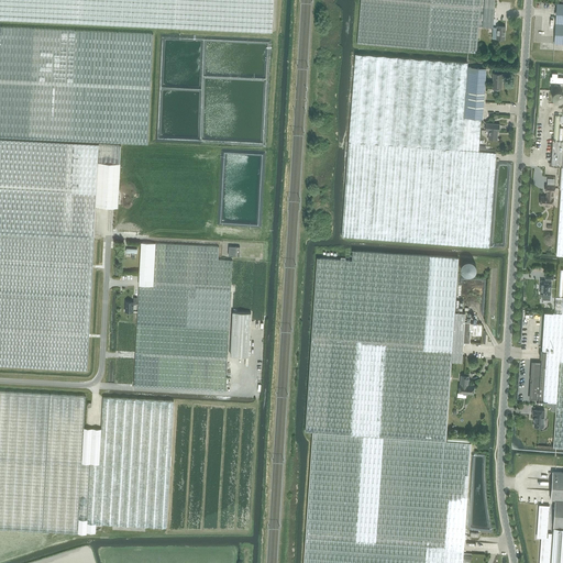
[(0,0),(0,19),(272,32),(273,0),(0,0)]
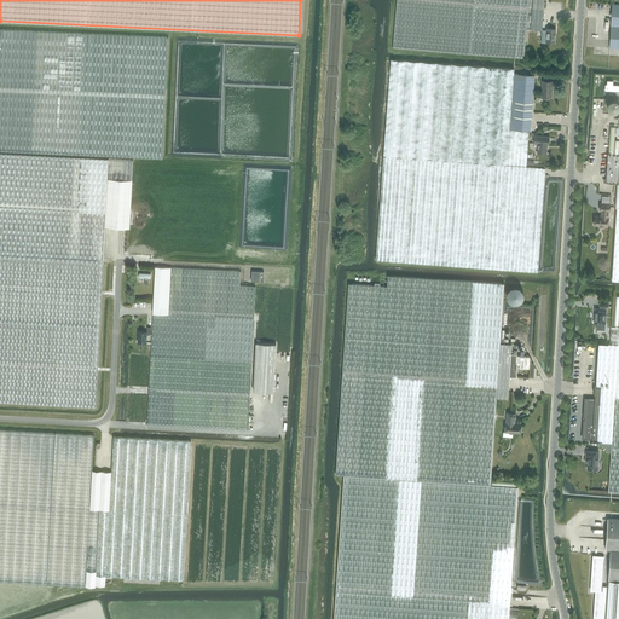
[(395,0),(393,47),(525,58),(527,29),(541,30),(544,0),(395,0)]
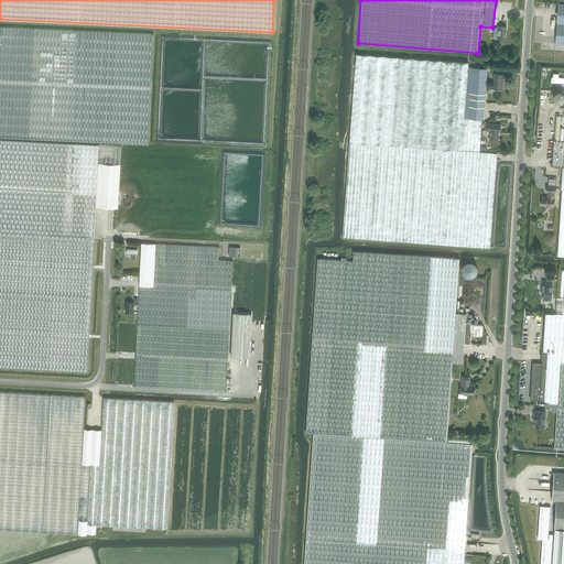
[(0,137),(71,141),(148,145),(153,34),(75,30),(0,26),(0,137)]
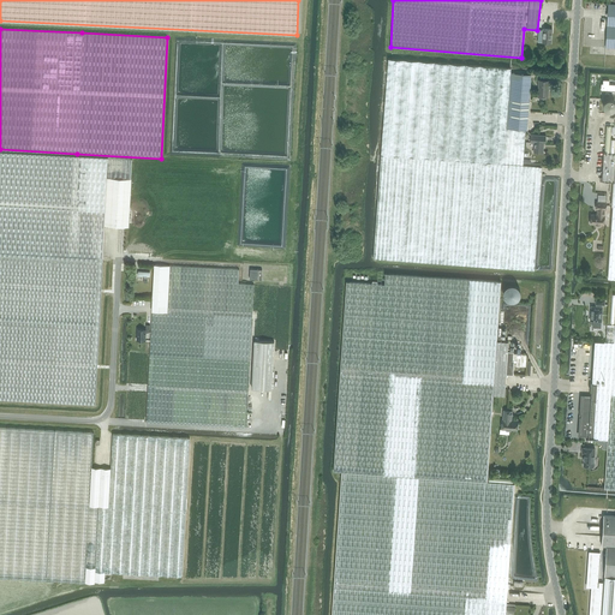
[(538,30),(538,42),(542,42),(551,43),(553,29),(543,29),(543,30),(538,30)]
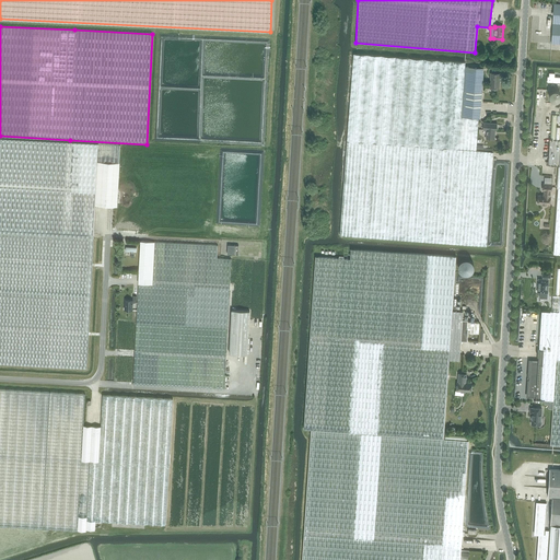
[(341,236),(487,247),(493,154),(477,153),(479,113),(480,102),(483,69),(465,67),(465,62),(395,57),(353,54),(341,209),(339,236),(341,236)]
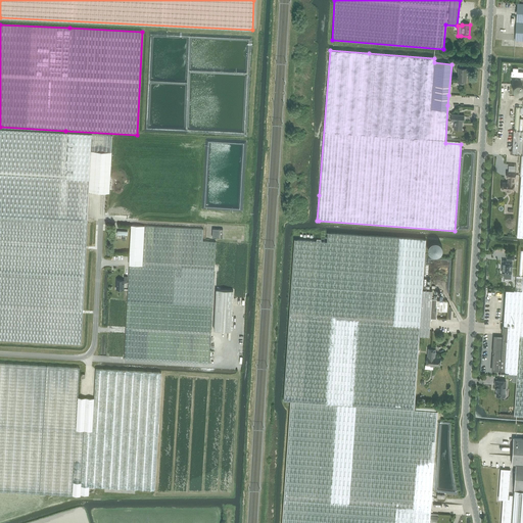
[(457,82),(460,82),(466,83),(467,68),(459,67),(458,68),(457,82)]
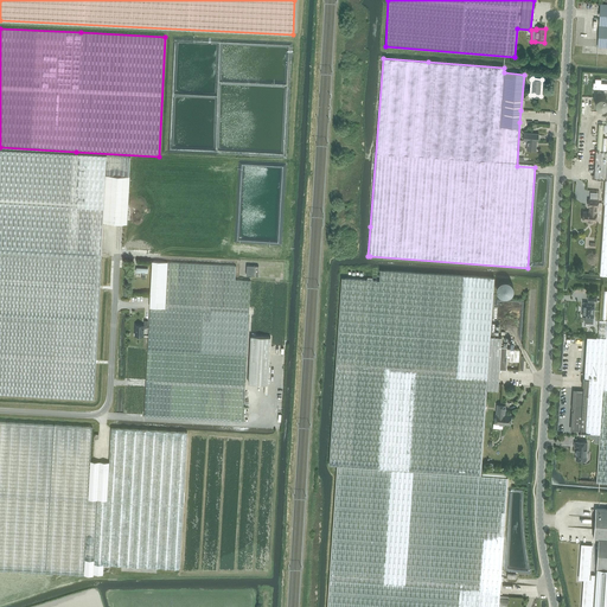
[(592,89),(606,89),(606,83),(600,83),(600,80),(594,78),(594,83),(593,83),(592,89)]
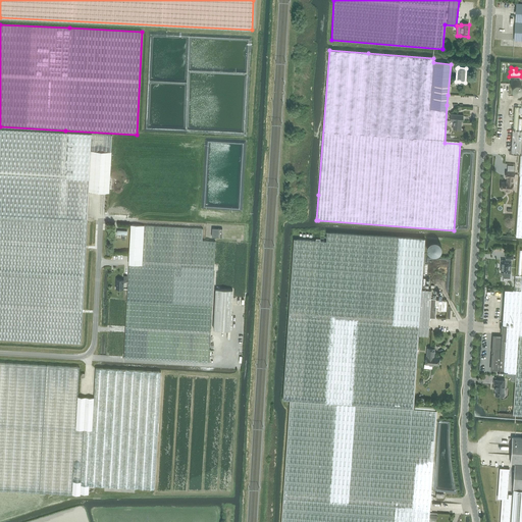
[(462,121),(463,117),(463,115),(450,114),(450,121),(453,121),(453,129),(461,129),(461,121),(462,121)]
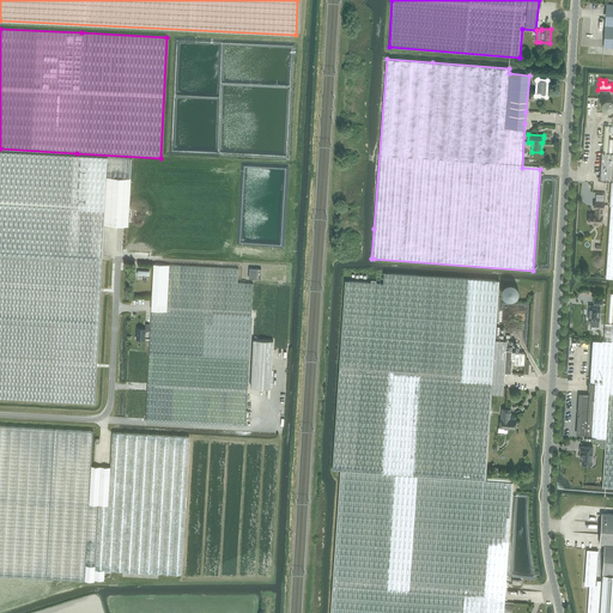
[(107,178),(131,178),(132,158),(0,151),(0,254),(29,256),(102,260),(103,260),(104,226),(105,208),(107,178)]
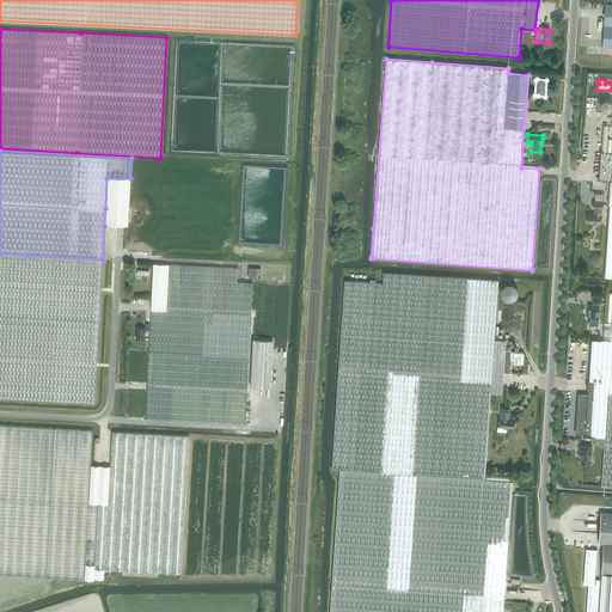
[(599,179),(611,181),(605,276),(611,276),(611,153),(601,153),(599,179)]
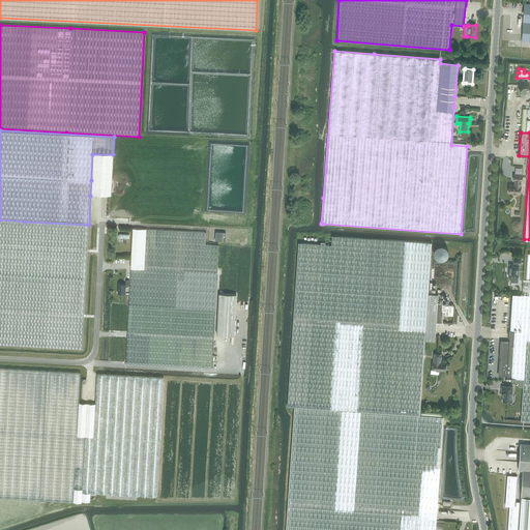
[(113,154),(92,154),(91,180),(90,196),(111,197),(112,181),(113,158),(113,154)]
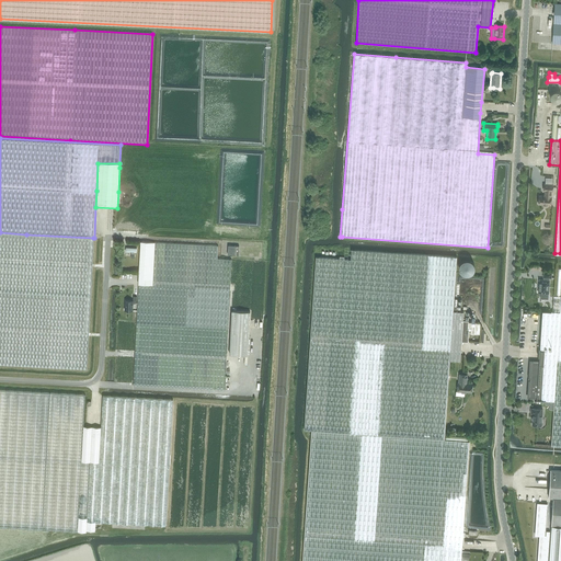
[(545,184),(544,191),(545,191),(545,196),(539,195),(538,204),(551,205),(551,196),(551,192),(552,192),(553,185),(545,184)]
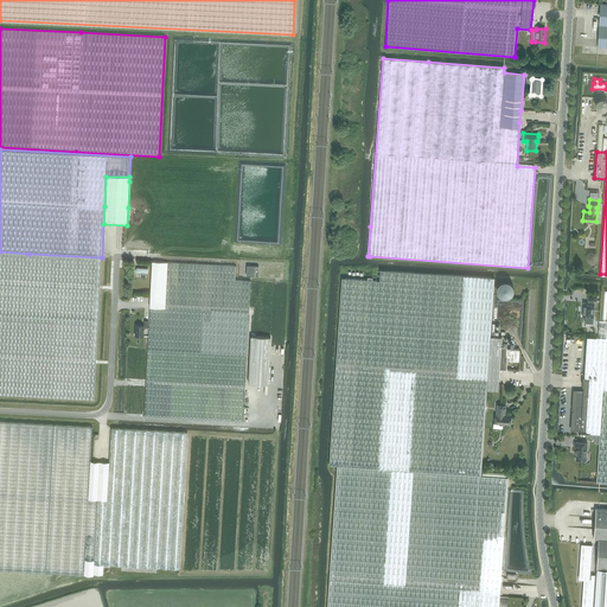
[(101,257),(0,251),(0,397),(52,401),(59,401),(75,402),(94,403),(97,342),(100,282),(101,270),(101,257)]
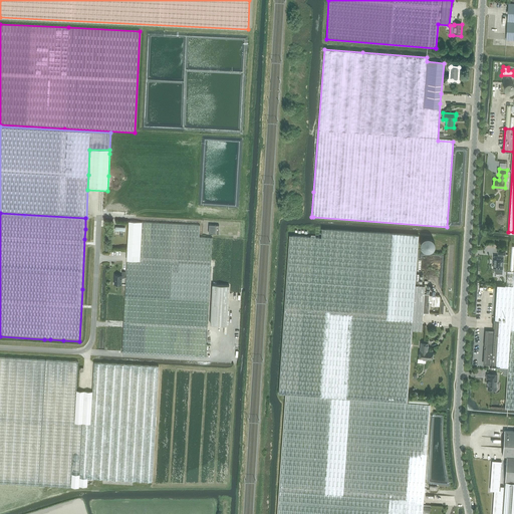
[(126,261),(121,351),(121,353),(205,357),(210,282),(212,238),(199,237),(199,226),(130,222),(126,261)]
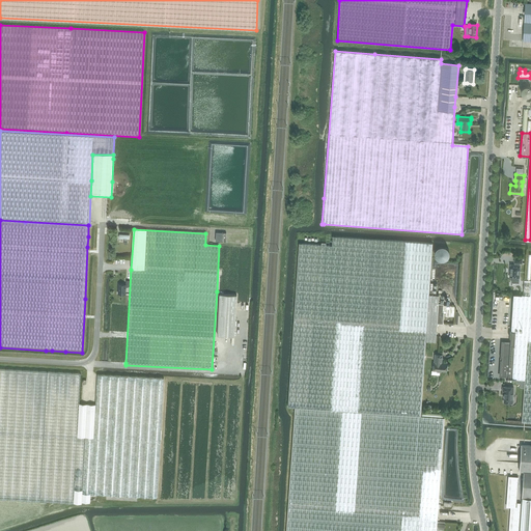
[(216,231),(216,242),(226,242),(226,232),(216,231)]
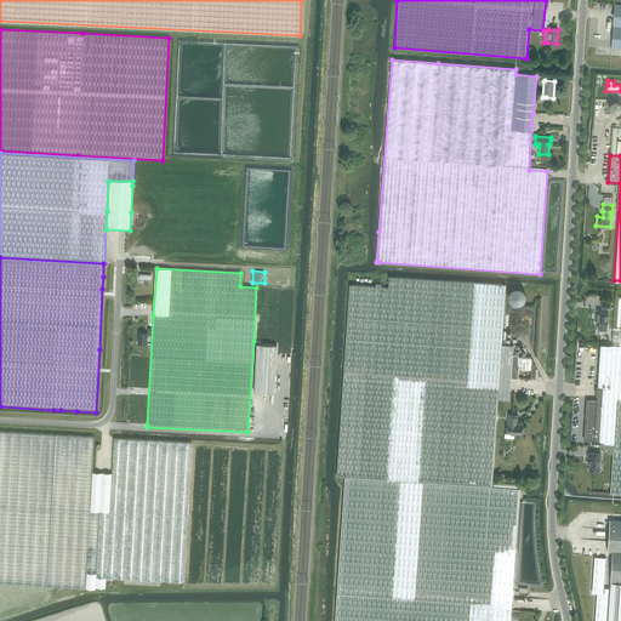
[(347,325),(337,476),(345,476),(493,486),(499,399),(510,399),(511,379),(519,379),(520,366),(520,364),(522,364),(520,370),(531,370),(531,358),(522,358),(522,357),(519,357),(519,355),(513,354),(513,345),(502,345),(503,325),(503,311),(506,284),(389,277),(388,288),(379,286),(349,284),(348,311),(347,325)]
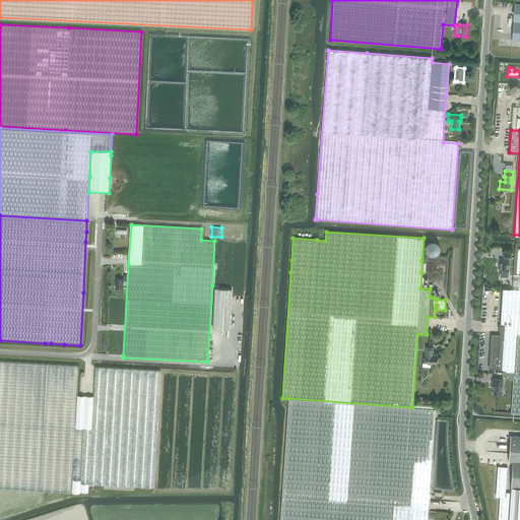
[(500,259),(499,271),(500,271),(502,271),(501,276),(508,277),(509,272),(509,260),(509,257),(511,258),(511,253),(504,252),(504,257),(505,257),(504,259),(501,259),(500,259)]
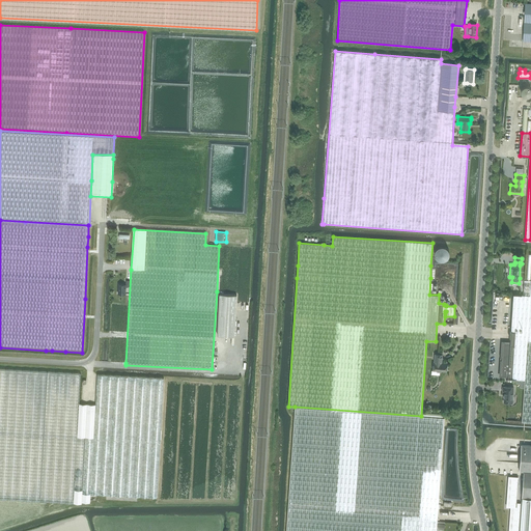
[(501,345),(499,376),(508,376),(508,379),(525,380),(522,422),(530,422),(530,275),(530,296),(513,295),(510,345),(501,345)]
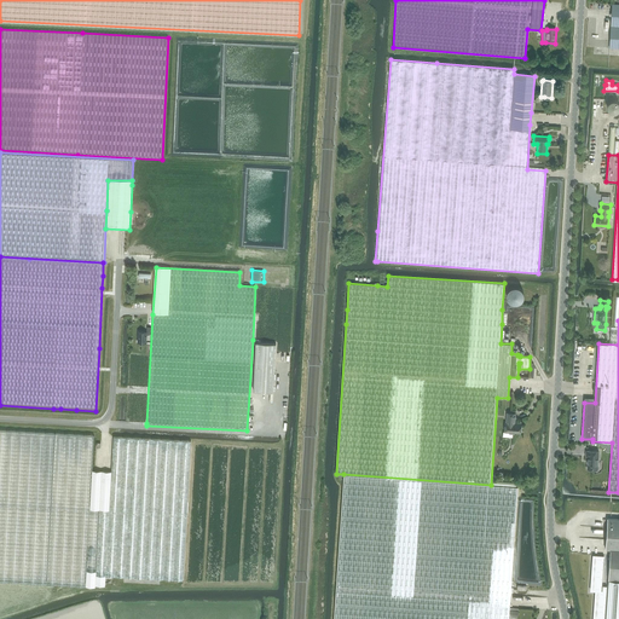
[(150,335),(151,328),(146,328),(146,333),(138,333),(137,343),(146,343),(146,335),(150,335)]
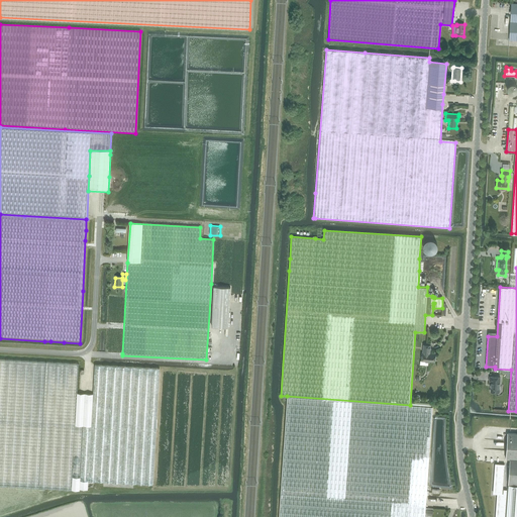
[(212,326),(228,327),(231,288),(214,287),(212,326)]
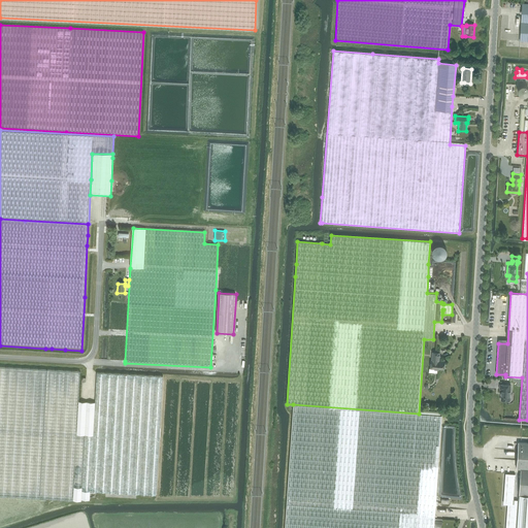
[(432,360),(431,360),(431,368),(443,369),(444,361),(439,361),(439,353),(432,353),(432,360)]
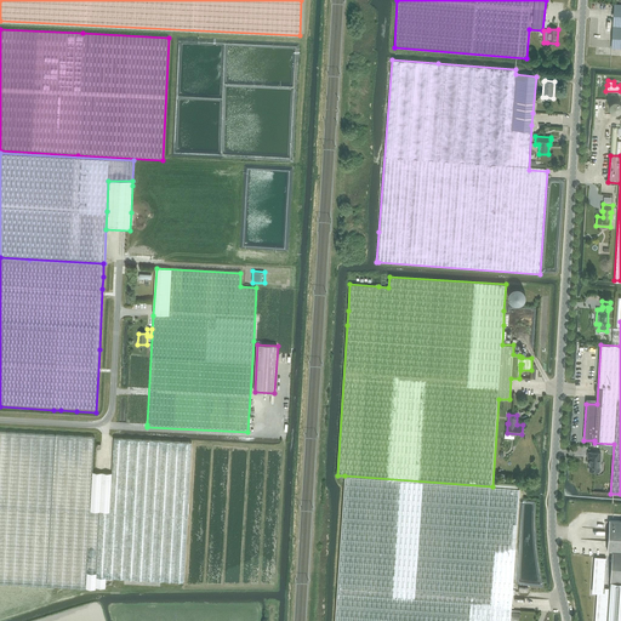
[(0,584),(55,587),(95,590),(96,587),(102,473),(92,472),(93,449),(95,438),(0,431),(0,584)]
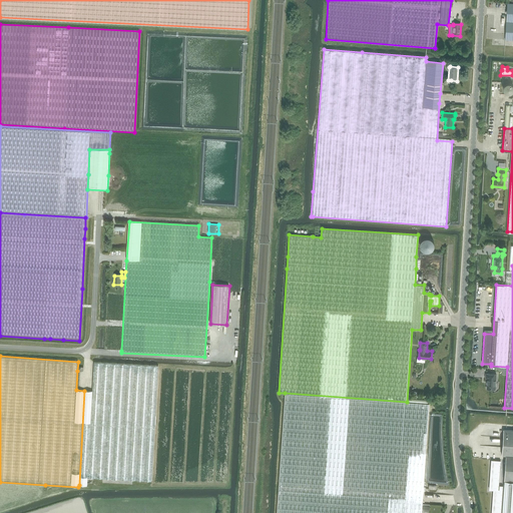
[(84,391),(79,485),(87,486),(87,477),(151,481),(158,366),(93,363),(92,391),(87,391),(84,391)]
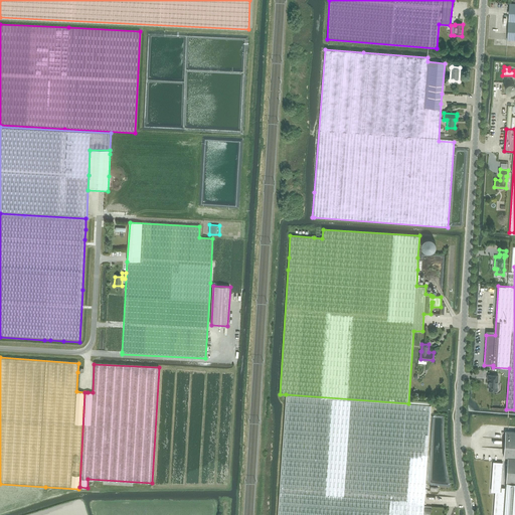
[(489,390),(494,390),(494,391),(496,391),(497,390),(498,390),(498,388),(497,387),(498,375),(490,375),(488,375),(487,379),(489,380),(489,390)]
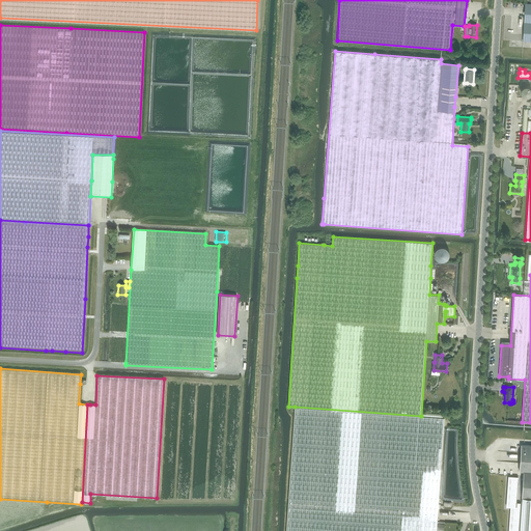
[(295,407),(286,530),(436,530),(437,522),(438,506),(444,417),(421,416),(295,407)]
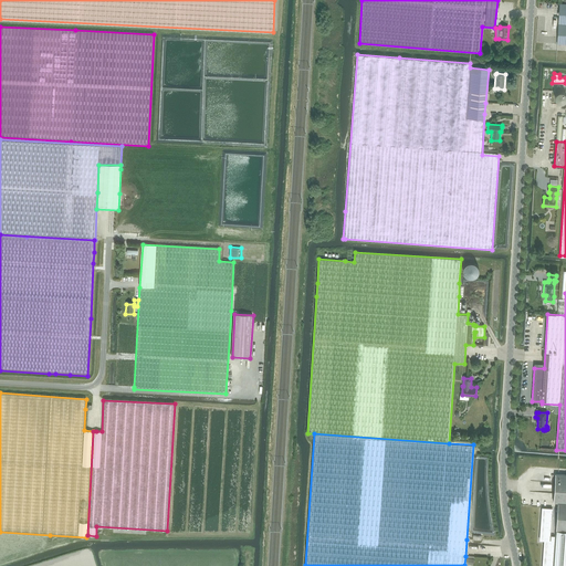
[(554,502),(558,502),(553,565),(565,565),(565,474),(555,474),(554,502)]
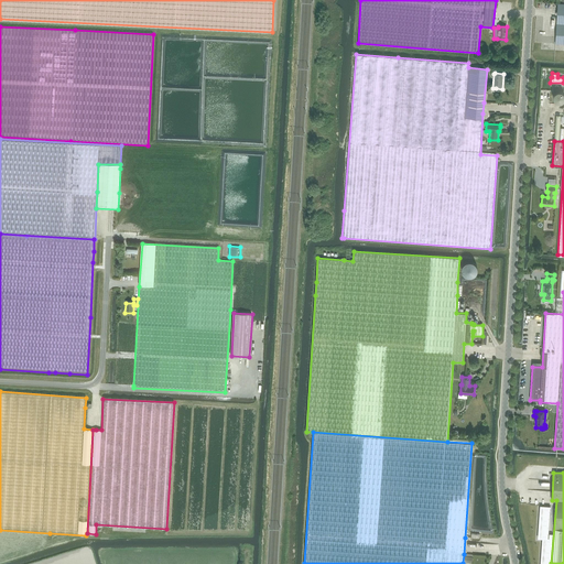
[(542,507),(540,539),(544,539),(542,563),(550,563),(553,534),(550,533),(550,538),(548,538),(550,507),(542,507)]
